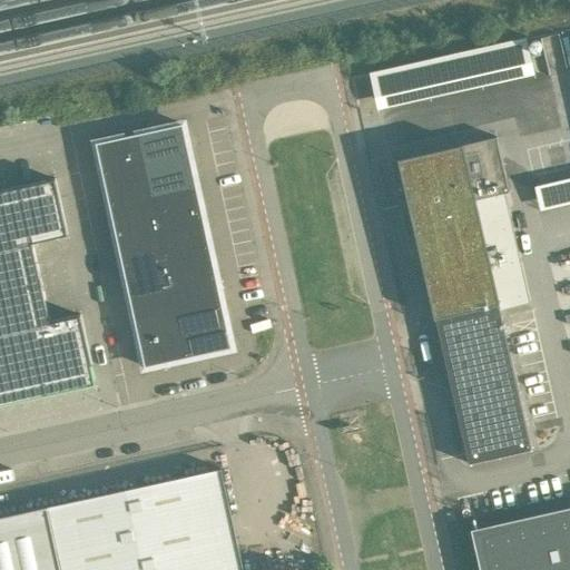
[(521,39),(361,66),(367,105),(528,78),(521,39)]
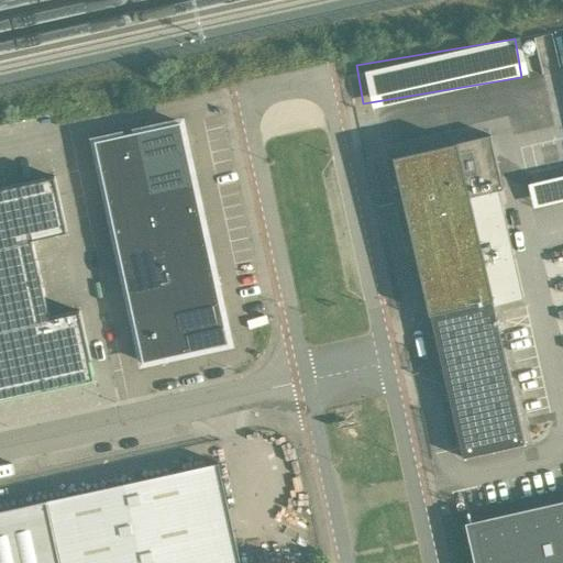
[(180,122),(138,132),(144,163),(188,154),(180,122)]
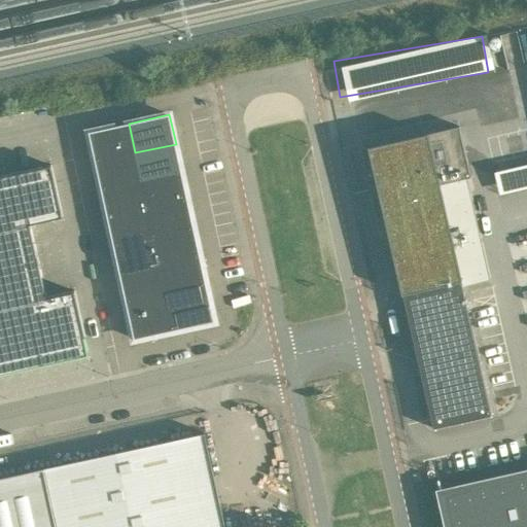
[(89,132),(95,162),(135,152),(129,124),(89,132)]
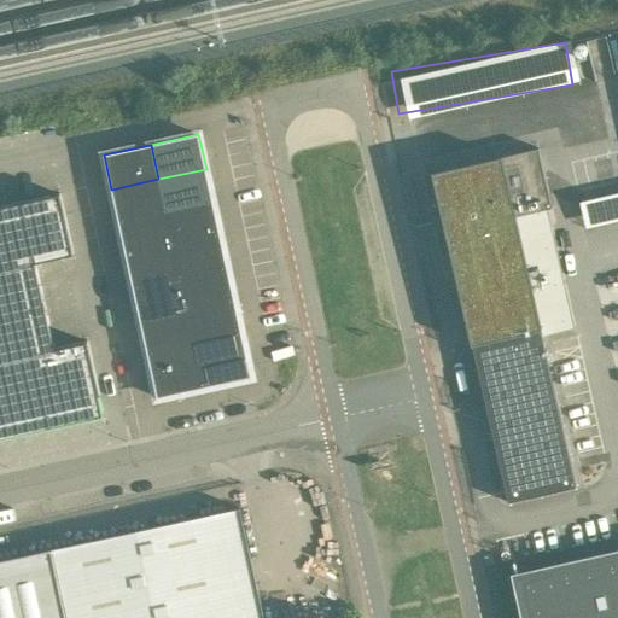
[(424,175),(443,256),(450,254),(471,347),(472,345),(508,502),(576,487),(516,216),(552,208),(538,149),(424,175)]
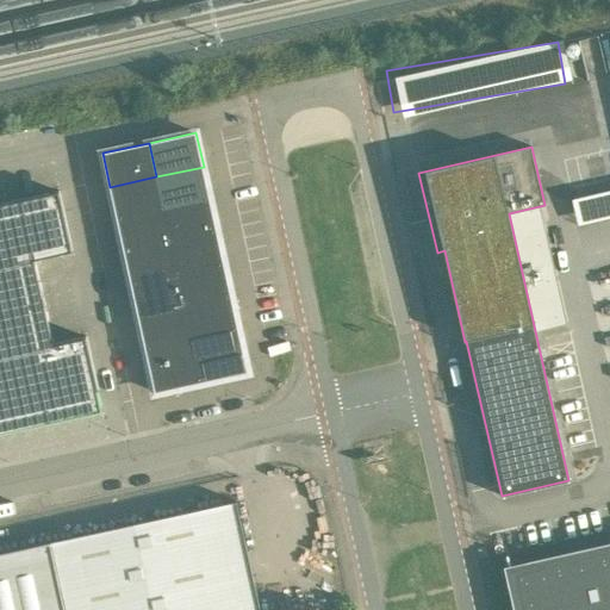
[(204,167),(156,176),(165,211),(211,201),(204,167)]
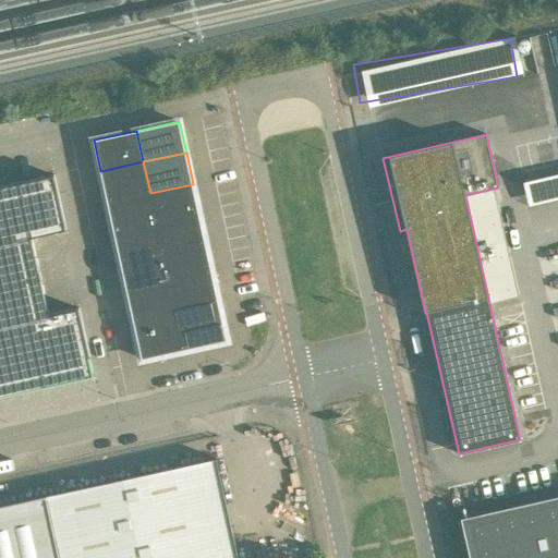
[(100,171),(108,203),(150,193),(143,161),(100,171)]
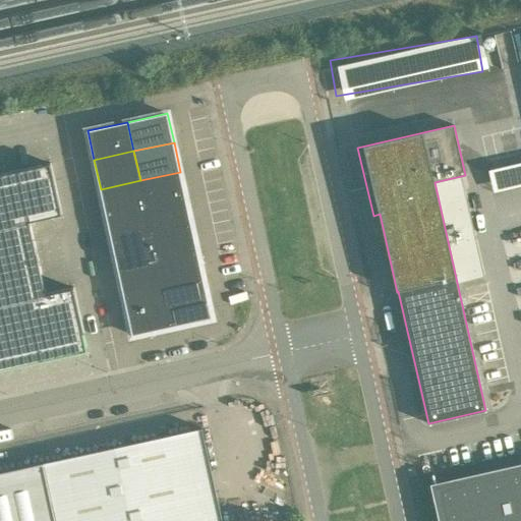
[(45,164),(0,173),(0,368),(81,351),(68,288),(40,294),(24,223),(56,216),(45,164)]
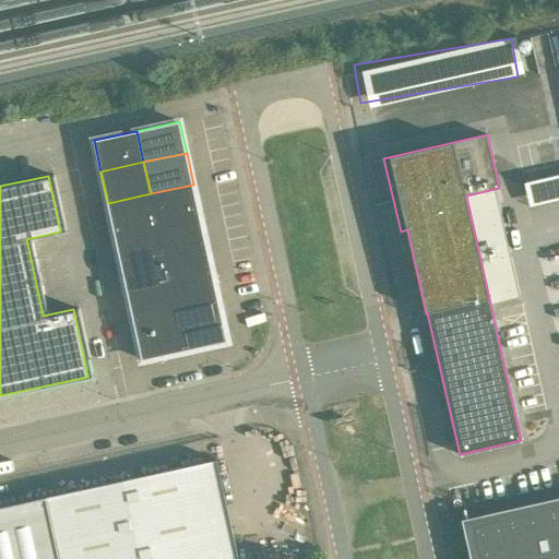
[(193,185),(151,193),(157,225),(200,215),(193,185)]
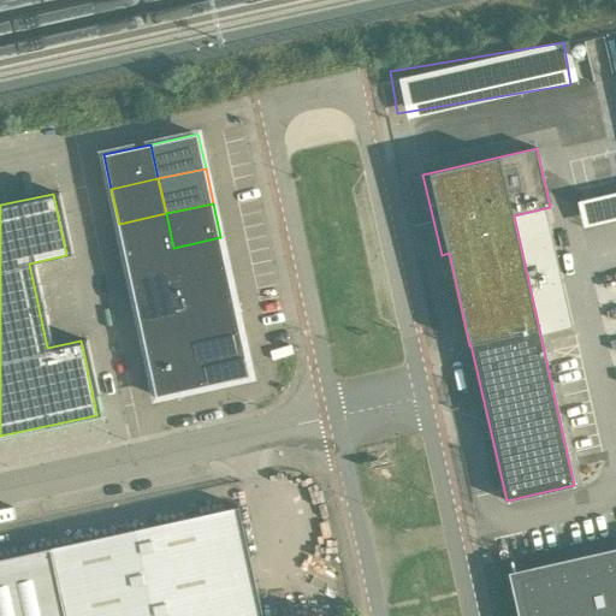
[(119,224),(126,258),(173,248),(166,213),(119,224)]
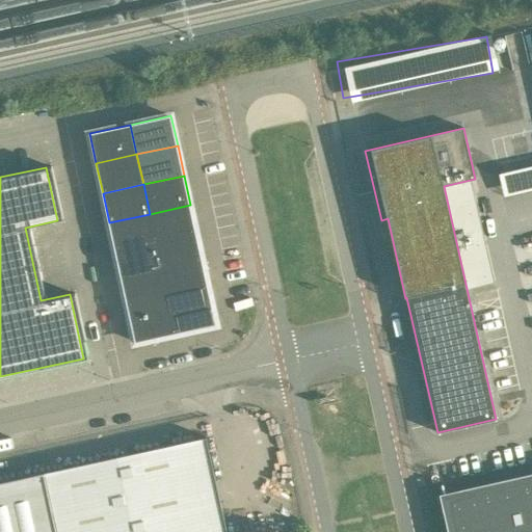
[(190,205),(150,214),(156,243),(196,235),(190,205)]
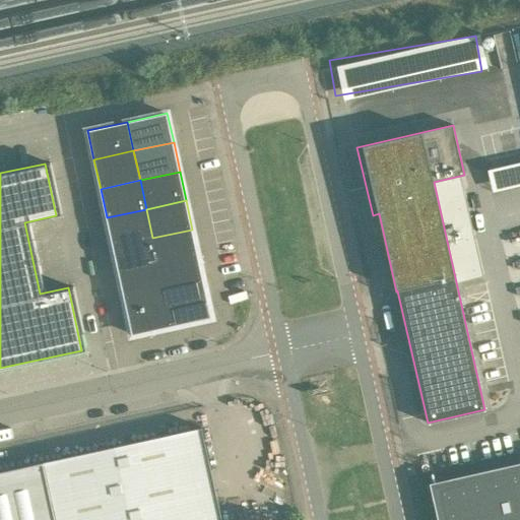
[(107,217),(113,247),(152,238),(146,209),(107,217)]
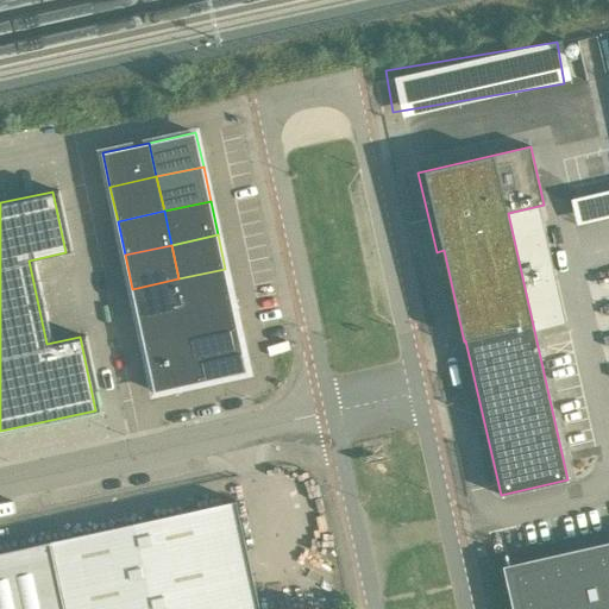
[(225,269),(179,278),(187,313),(233,303),(225,269)]
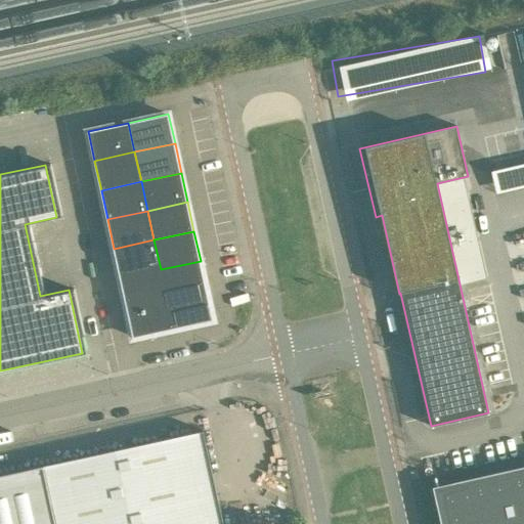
[(114,249),(121,278),(161,269),(154,239),(114,249)]
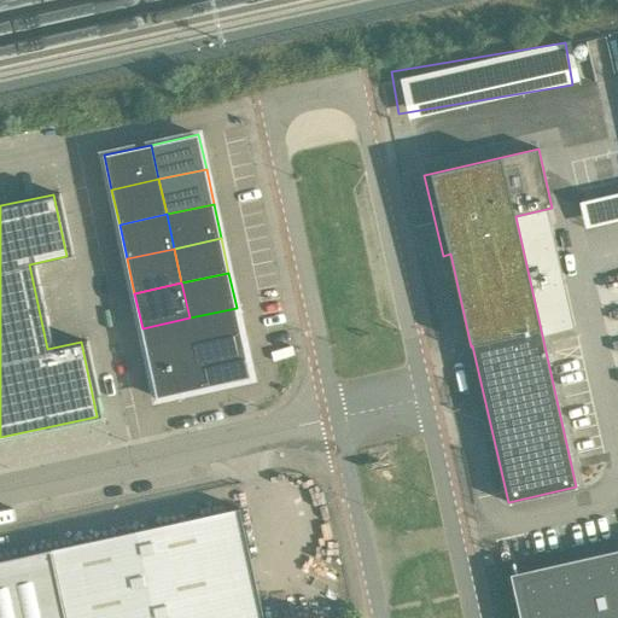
[(237,308),(190,318),(197,353),(244,342),(237,308)]
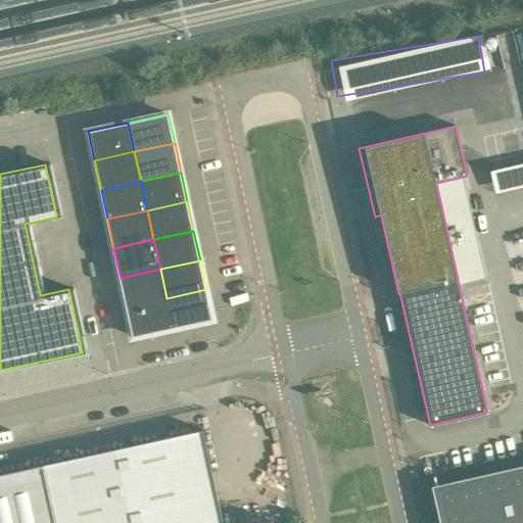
[(121,278),(127,306),(167,298),(160,269),(121,278)]
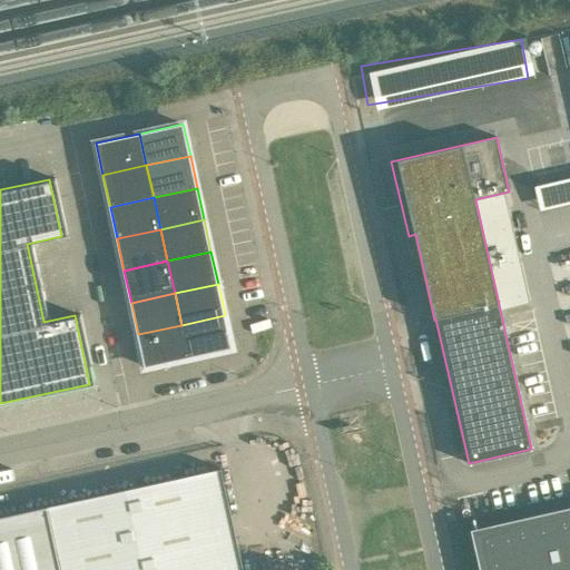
[(225,315),(182,325),(188,357),(232,347),(225,315)]
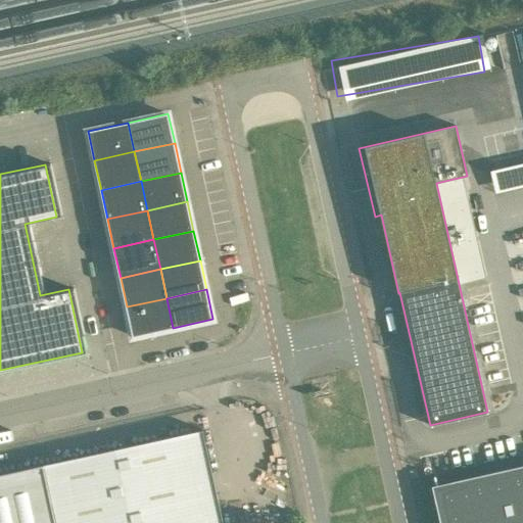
[(167,298),(127,306),(133,336),(173,328),(167,298)]
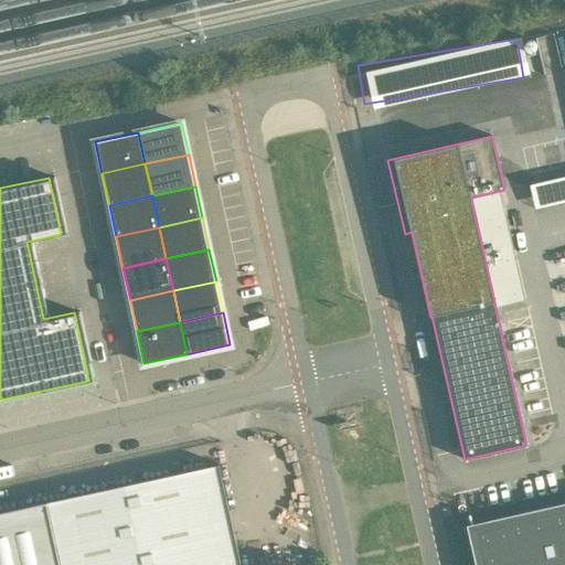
[(295,564),(295,562),(279,564),(241,564),(219,465),(0,511),(0,564),(295,564)]
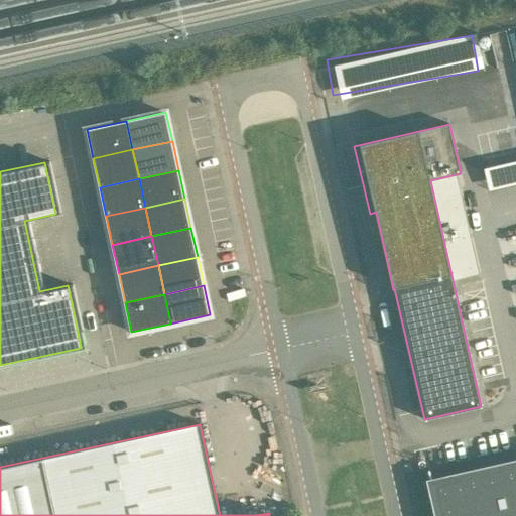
[(515,515),(515,462),(431,482),(438,515),(515,515)]
